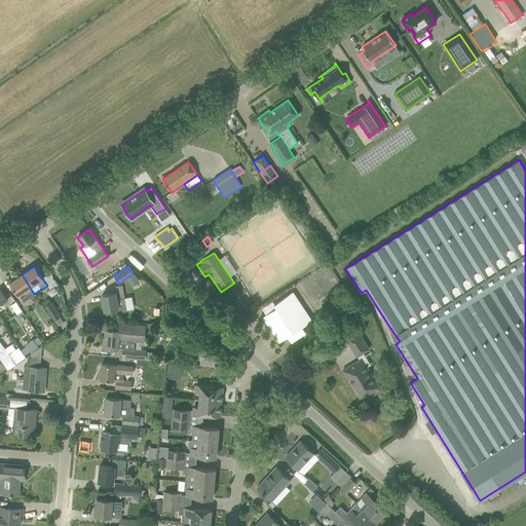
[(9,283),(15,291),(23,302),(29,299),(24,292),(30,288),(22,274),(9,283)]
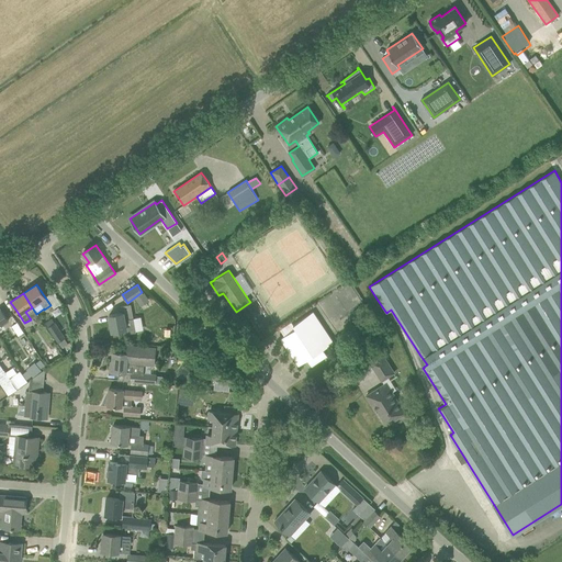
[(147,302),(142,293),(135,298),(139,306),(147,302)]
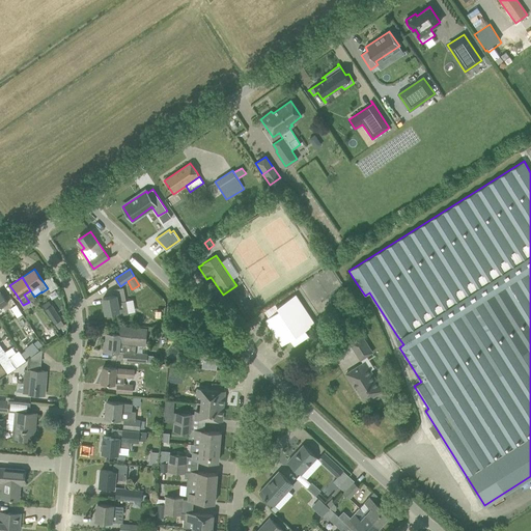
[(106,313),(116,311),(116,316),(129,314),(123,287),(113,289),(114,296),(103,298),(106,313)]
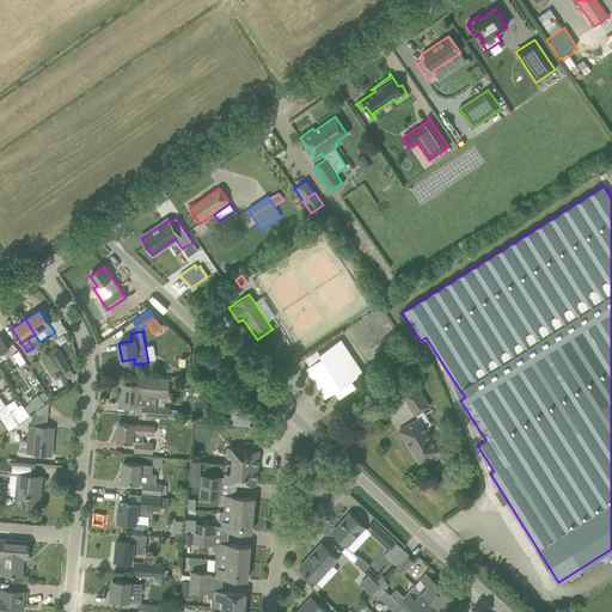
[(352,380),(362,373),(340,340),(319,354),(322,357),(306,368),(325,397),(334,391),(338,398),(356,387),(352,380)]
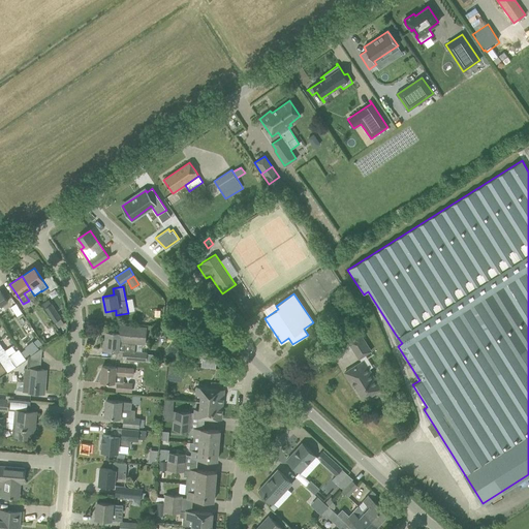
[(52,303),(44,308),(54,322),(61,318),(52,303)]
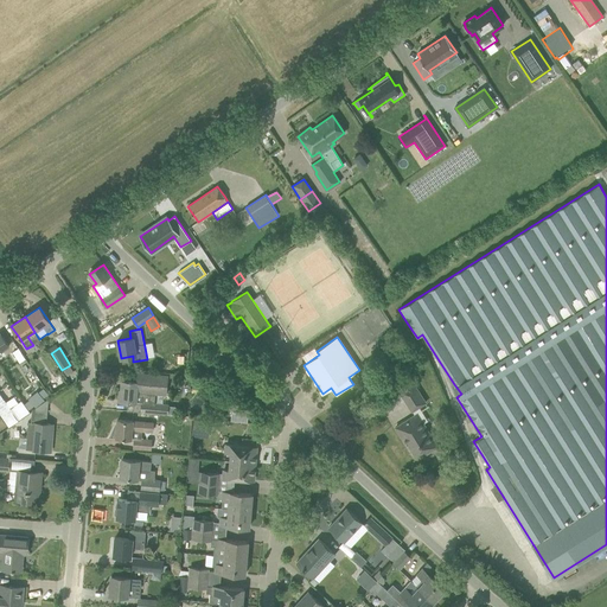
[(166,394),(167,376),(138,374),(136,382),(134,382),(122,381),(122,390),(120,390),(119,401),(131,402),(141,403),(141,410),(167,413),(167,404),(151,402),(142,402),(142,391),(151,393),(166,394)]
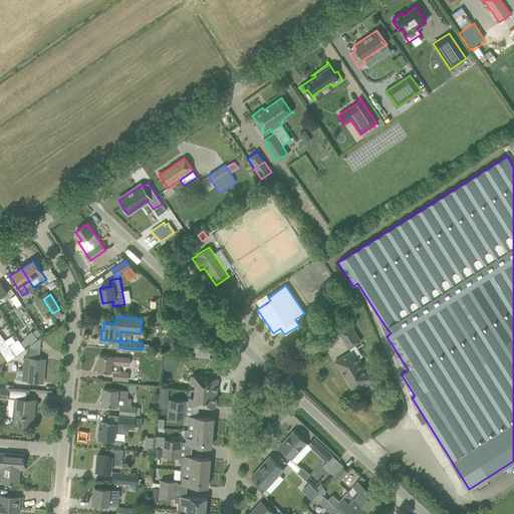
[(348,348),(349,347),(351,351),(334,361),(343,375),(344,374),(351,384),(358,379),(361,383),(370,377),(358,358),(362,356),(354,344),(360,340),(350,325),(339,332),(348,348)]
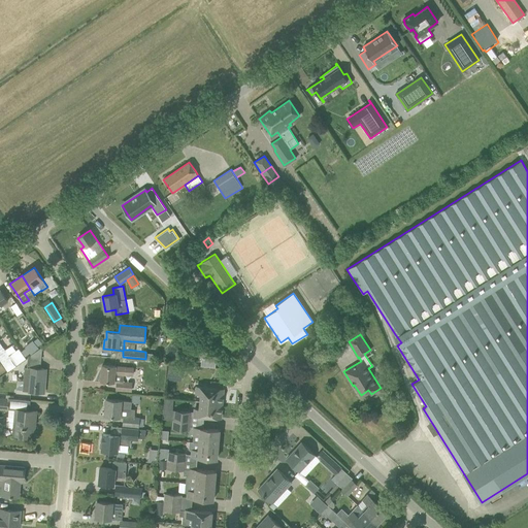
[(38,338),(33,342),(37,348),(42,343),(38,338)]
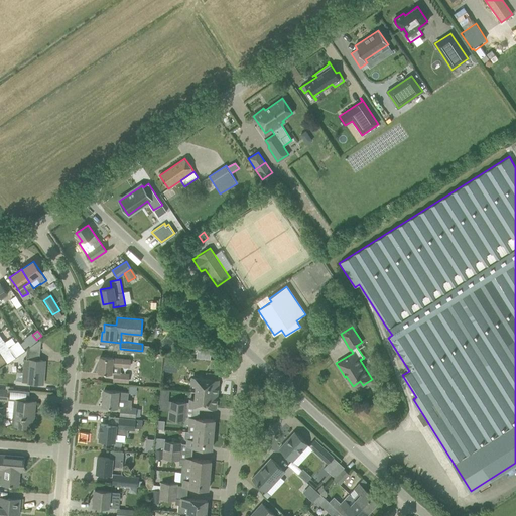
[(28,347),(35,341),(30,334),(23,340),(28,347)]
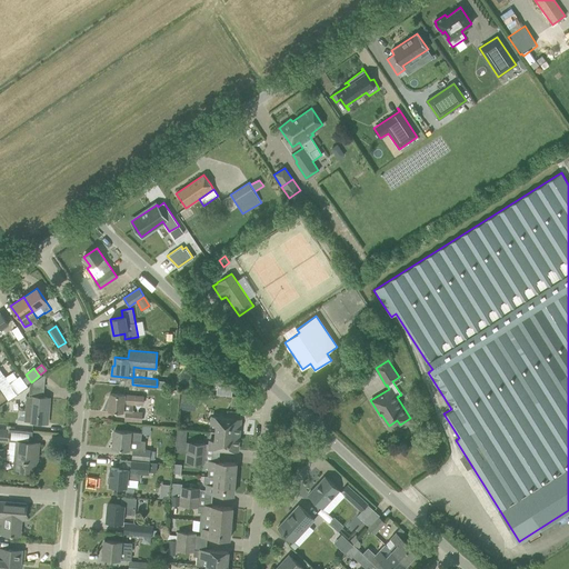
[(0,369),(0,390),(8,401),(17,395),(10,385),(0,369)]
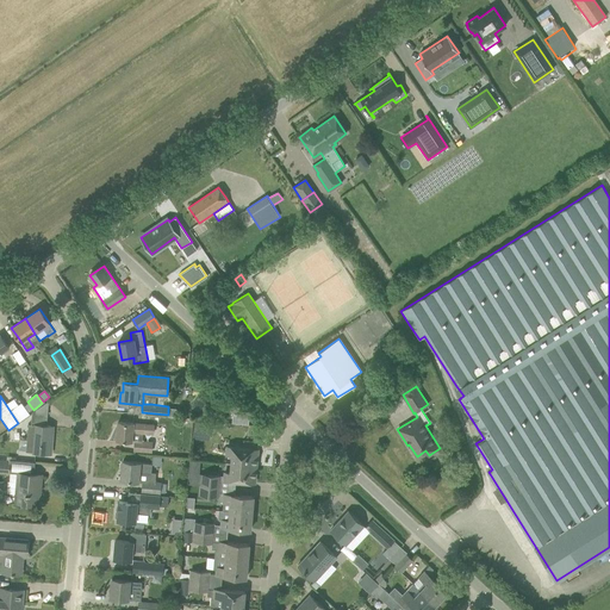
[(53,427),(47,425),(49,400),(32,411),(31,424),(32,424),(30,452),(50,454),(53,427)]
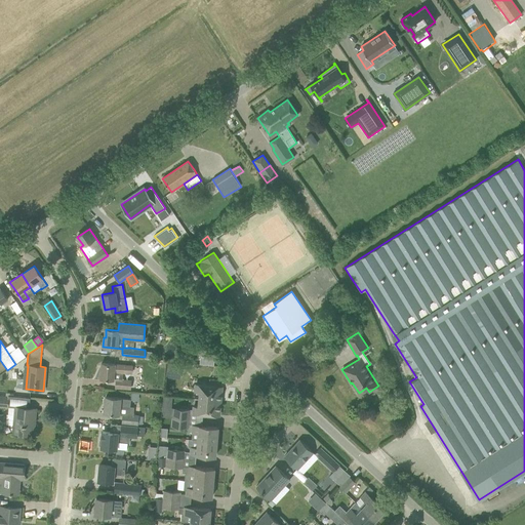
[(102,363),(101,377),(116,378),(115,388),(130,389),(131,379),(121,378),(122,372),(131,373),(132,366),(113,365),(113,364),(102,363)]
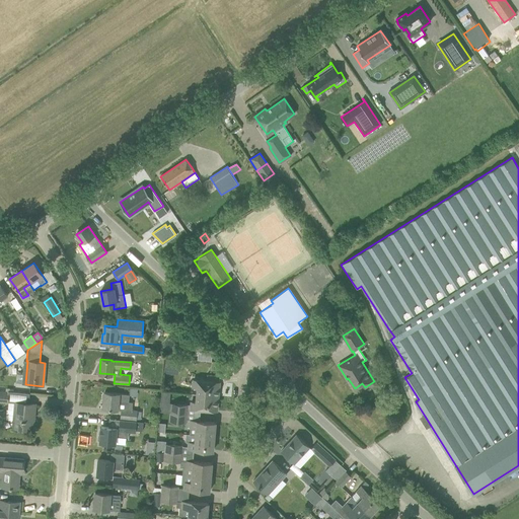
[(165,359),(163,372),(171,373),(171,368),(178,368),(179,361),(165,359)]
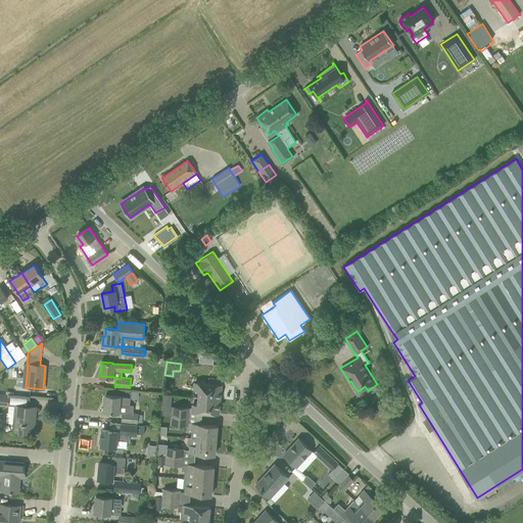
[(198,397),(220,399),(221,385),(194,383),(194,389),(199,389),(198,397)]
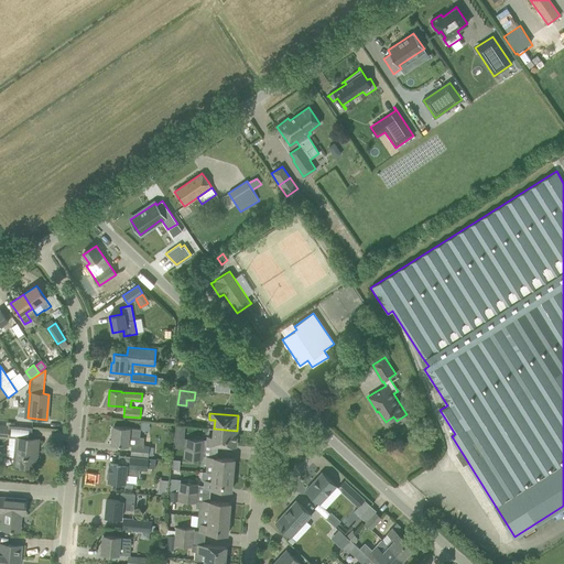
[(0,435),(9,436),(9,427),(0,426),(0,435)]
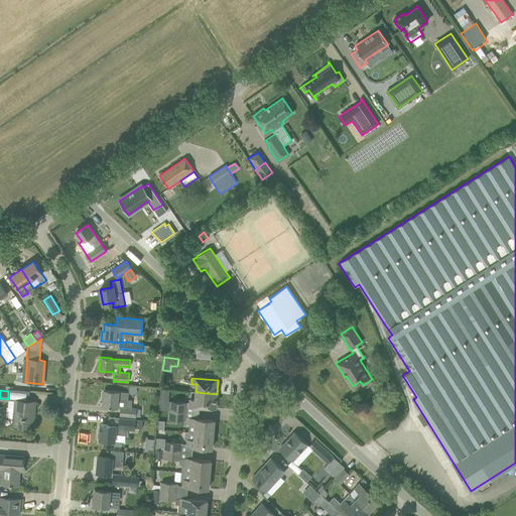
[(104,390),(102,406),(112,407),(117,407),(121,408),(120,415),(136,416),(137,409),(131,408),(132,400),(128,399),(128,392),(114,391),(104,390)]
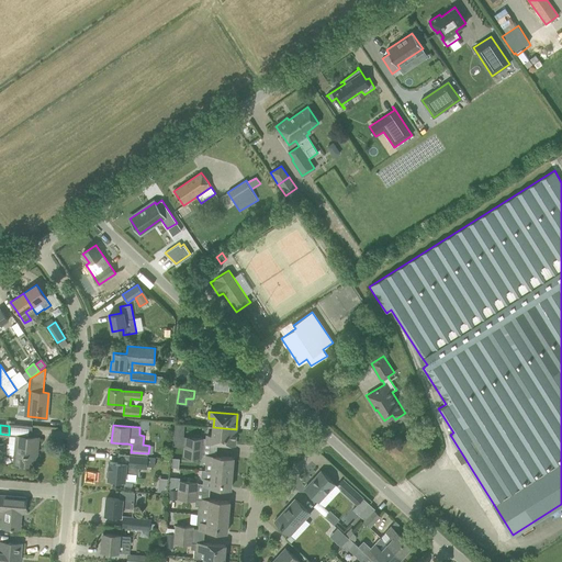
[(177,425),(176,437),(184,437),(184,425),(177,425)]
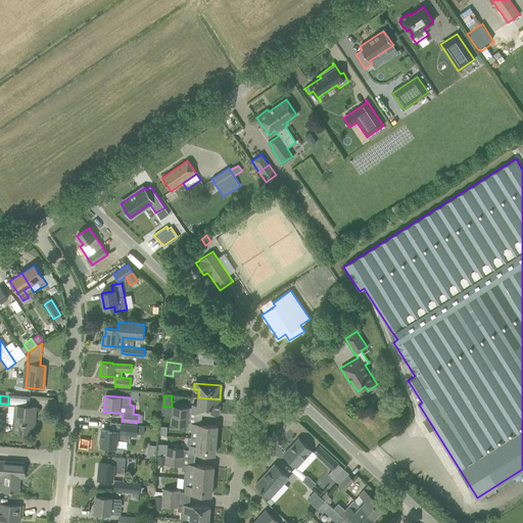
[(192,412),(208,413),(219,414),(220,399),(198,397),(198,406),(192,405),(192,412)]
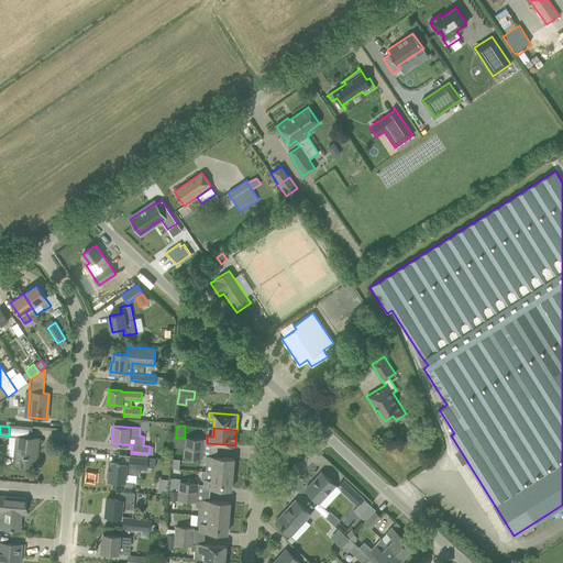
[(14,463),(22,464),(33,465),(34,448),(37,449),(37,438),(28,438),(17,437),(15,445),(9,444),(8,455),(14,456),(14,463)]
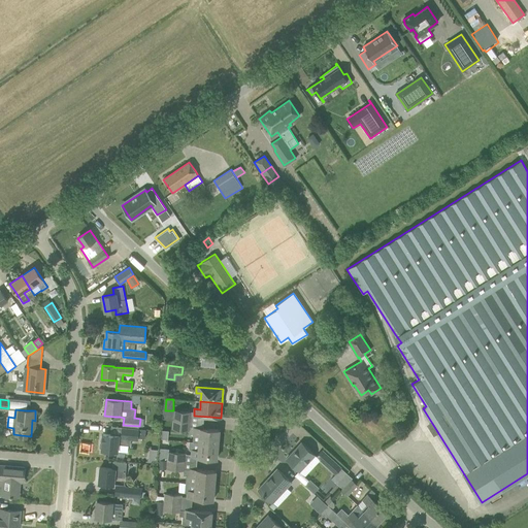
[(190,413),(174,410),(173,410),(165,410),(164,419),(173,420),(189,421),(190,413)]
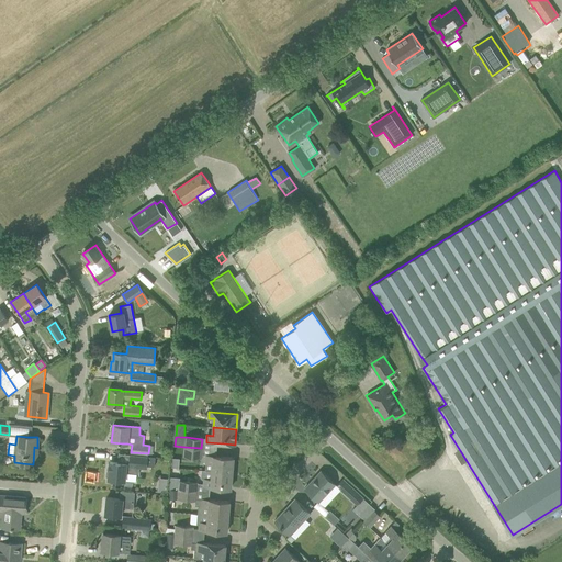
[(201,454),(201,448),(184,447),(184,456),(201,457),(201,456),(201,454)]
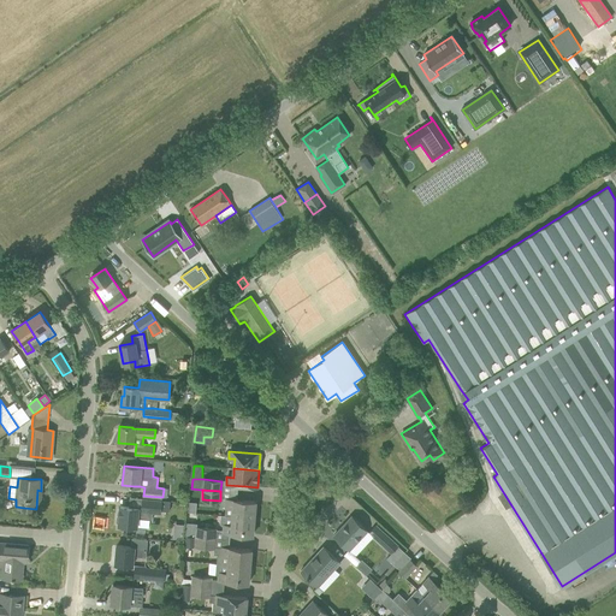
[(117,515),(117,521),(119,523),(118,526),(130,526),(137,527),(138,519),(152,520),(153,514),(161,514),(163,501),(142,498),(142,508),(120,507),(119,515),(117,515)]
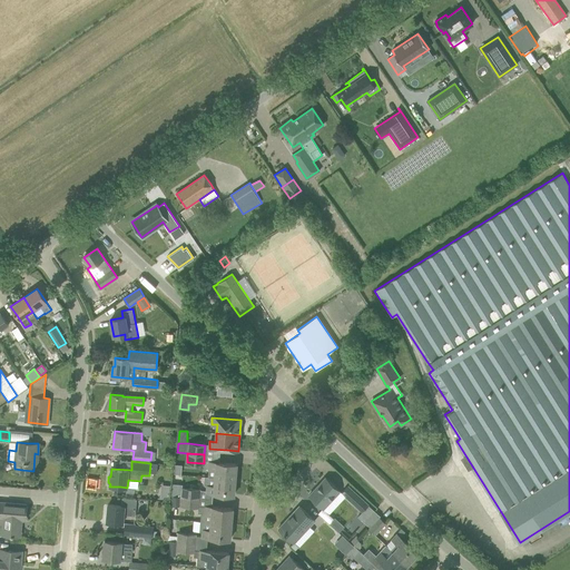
[(208,469),(208,478),(235,480),(237,464),(209,462),(208,469)]
